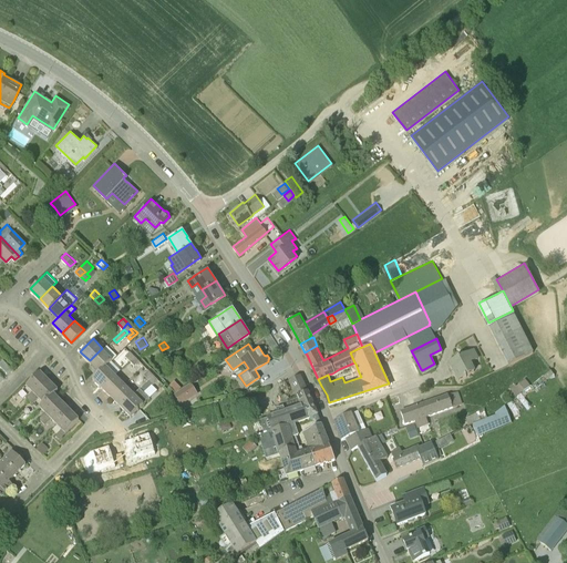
[(105,364),(112,358),(102,348),(90,360),(99,370),(105,364)]
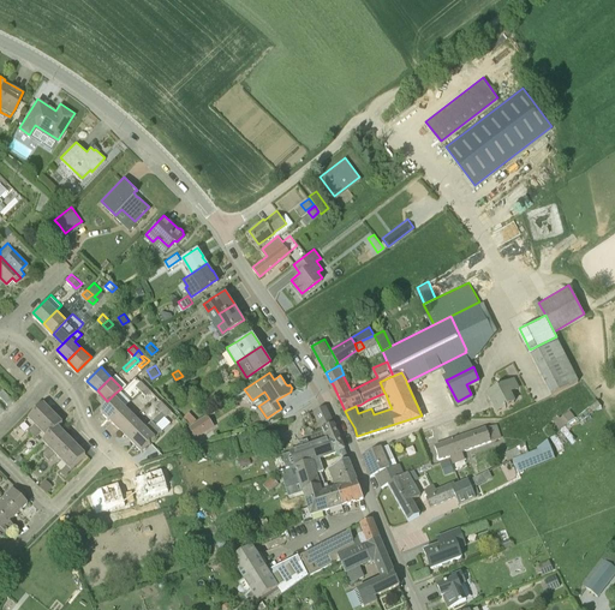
[(497,408),(514,399),(509,389),(518,386),(513,377),(488,390),(497,408)]
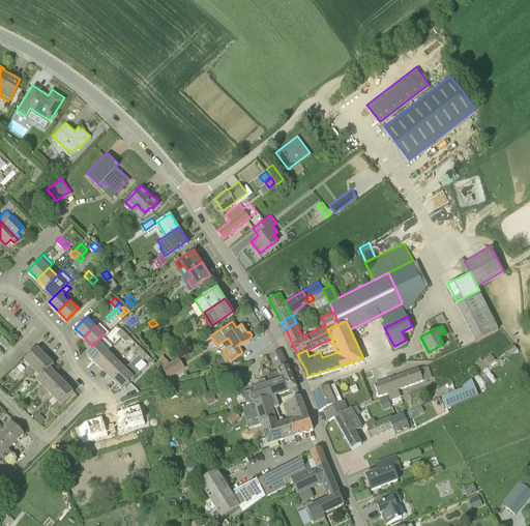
[(121,334),(125,330),(121,326),(117,330),(121,334)]
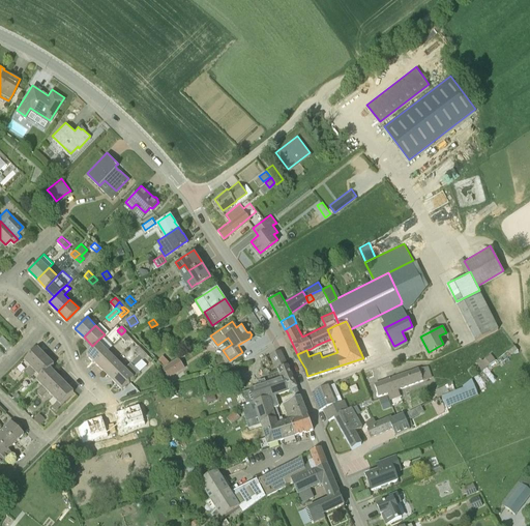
[(121,334),(125,340),(130,334),(125,330),(121,334)]
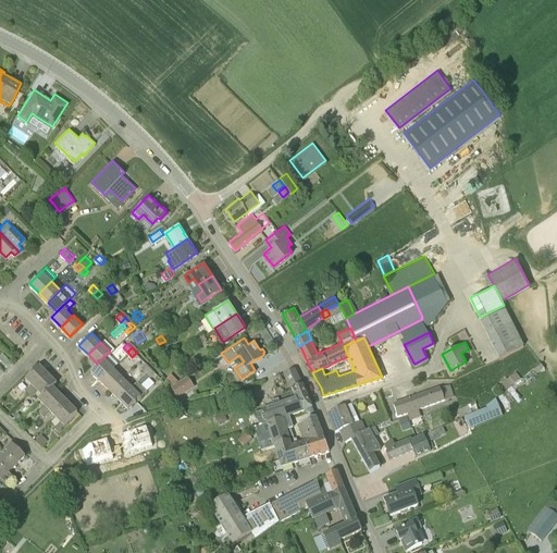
[(0,356),(8,365),(12,360),(3,351),(0,353),(0,356)]
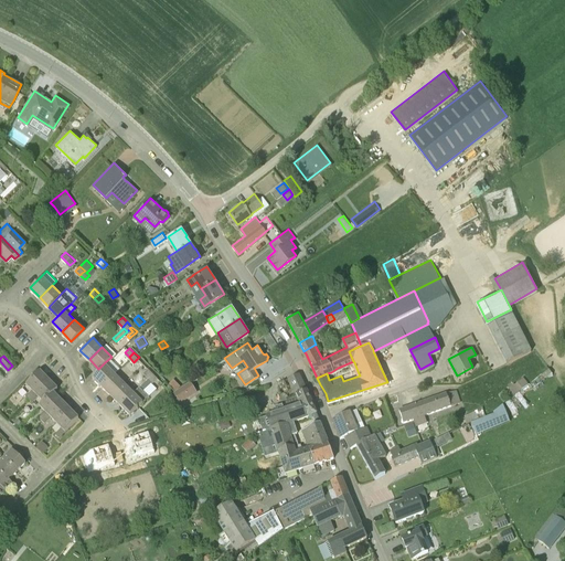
[(115,372),(105,362),(98,369),(93,374),(102,384),(115,372)]
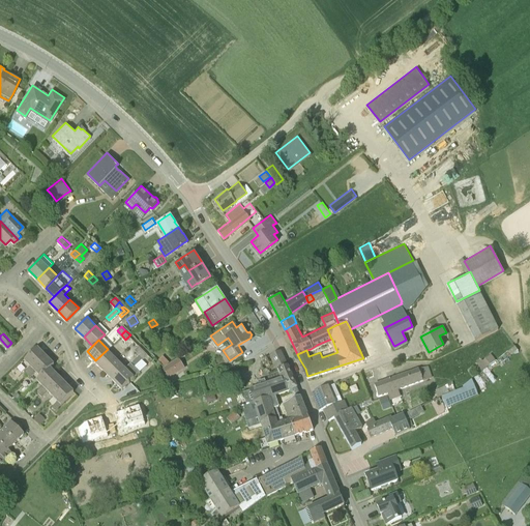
[(139,352),(143,348),(139,344),(135,348),(139,352)]
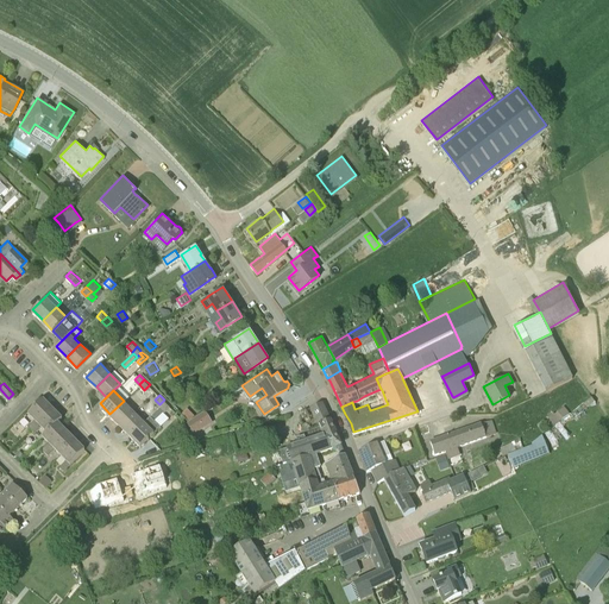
[(27,423),(31,427),(52,406),(43,396),(29,411),(35,417),(27,423)]
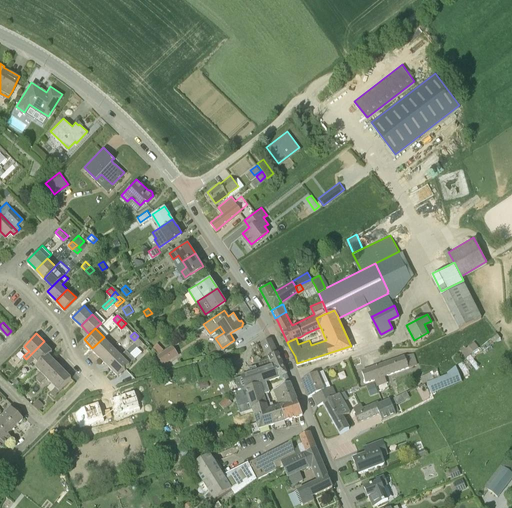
[(137,344),(138,345),(143,340),(138,336),(134,340),(137,344)]
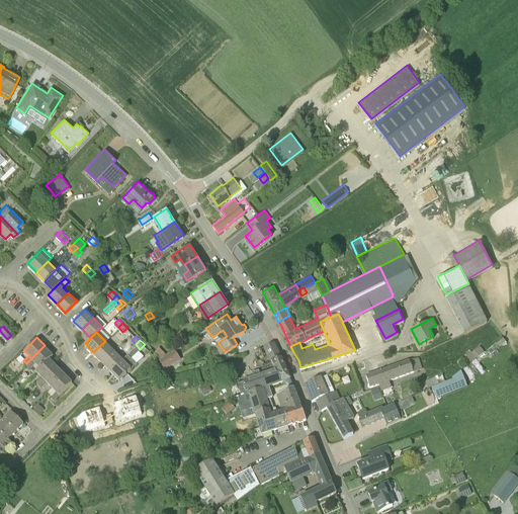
[(277,367),(281,378),(290,375),(281,354),(280,355),(278,350),(279,349),(274,340),(264,345),(275,367),(277,367)]
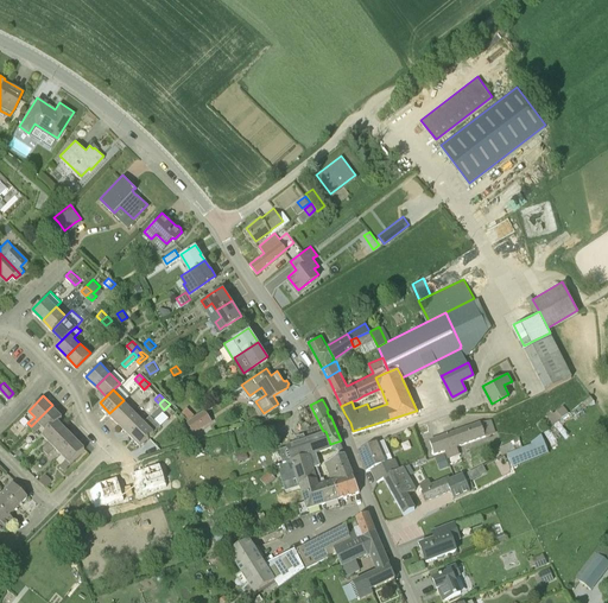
[(133,410),(124,400),(109,413),(120,423),(133,410)]
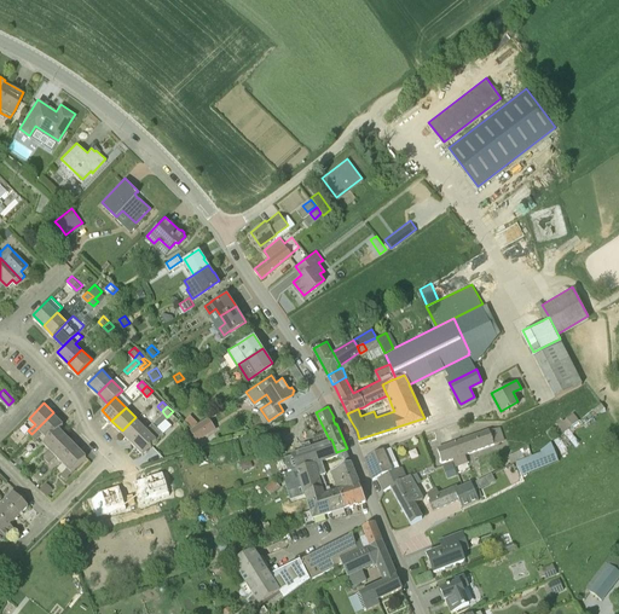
[(572,411),(572,410),(557,421),(563,429),(570,426),(578,417),(573,411),(572,411)]
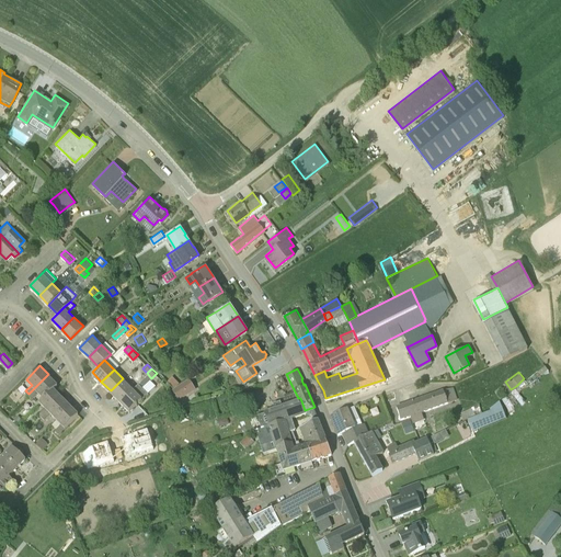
[(150,377),(147,373),(133,388),(119,400),(129,410),(147,393),(141,387),(151,377),(150,377)]
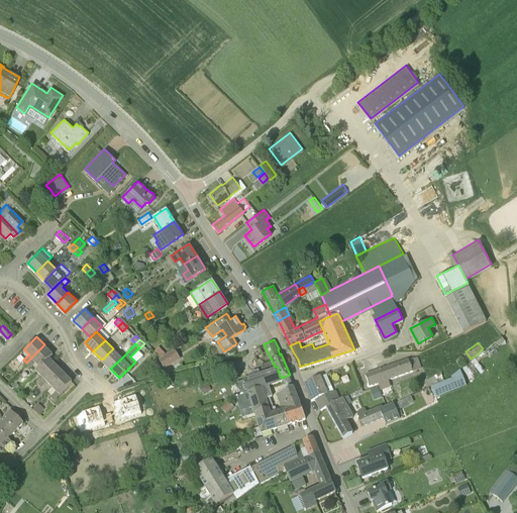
[(52,351),(44,344),(26,363),(28,366),(34,360),(39,365),(47,355),(52,351)]
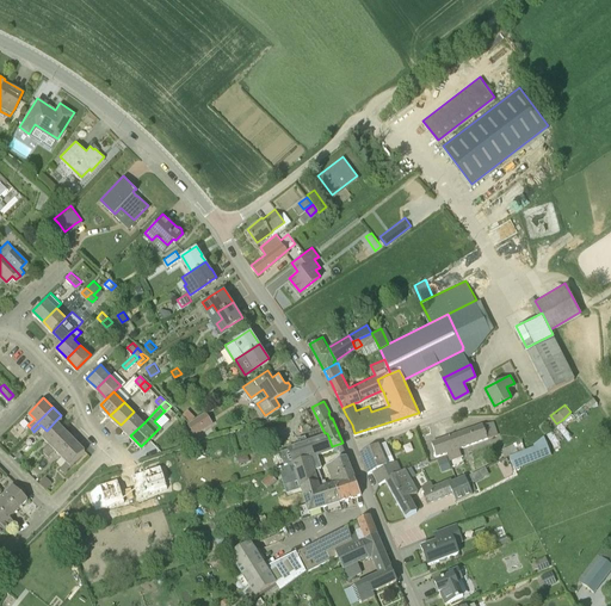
[(190,420),(195,414),(187,407),(183,412),(190,420)]
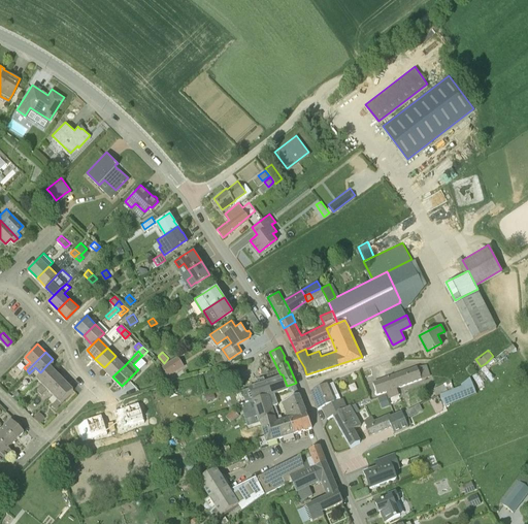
[(185,362),(178,354),(164,363),(169,371),(185,362)]
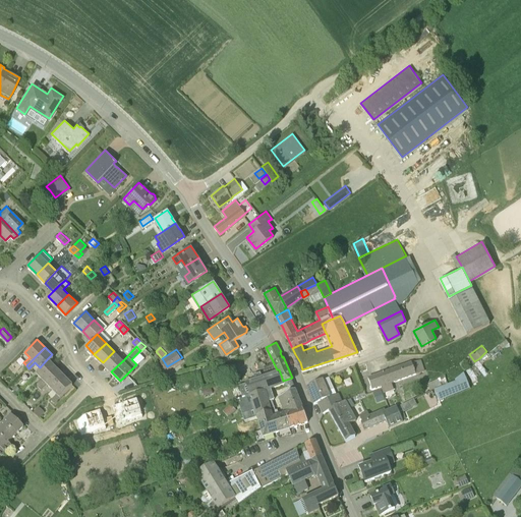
[(111,371),(123,360),(114,351),(103,362),(111,371)]
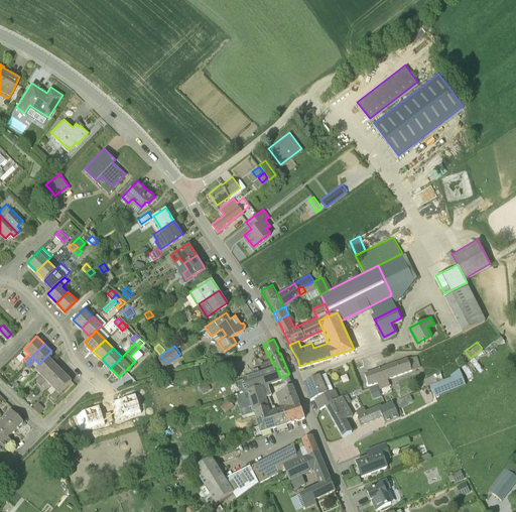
[(420,365),(416,354),(407,357),(411,368),(420,365)]
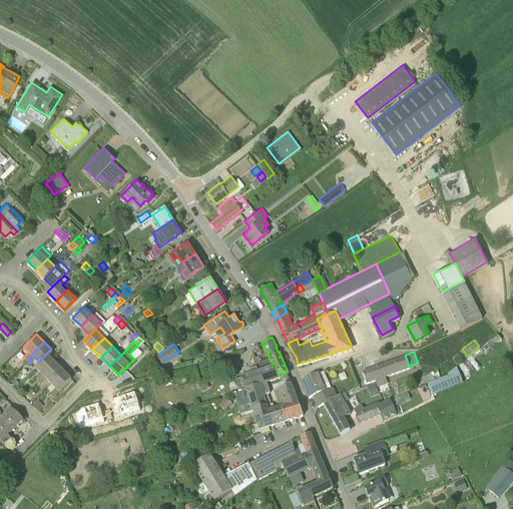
[(474,352),(460,362),(469,374),(482,364),(474,352)]
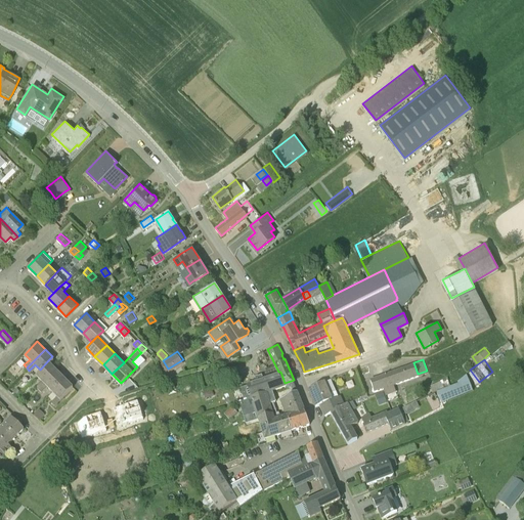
[(56,369),(48,360),(40,370),(36,373),(41,378),(35,383),(38,386),(56,369)]
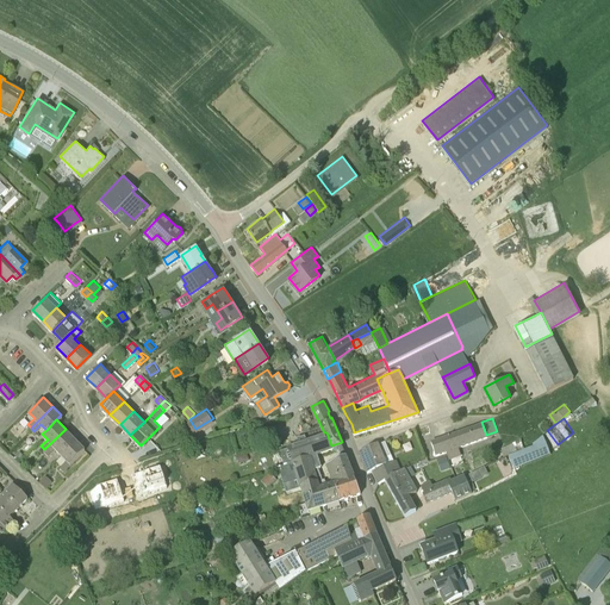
[(459,444),(486,435),(481,422),(440,437),(431,440),(435,453),(446,449),(449,457),(461,453),(459,444)]
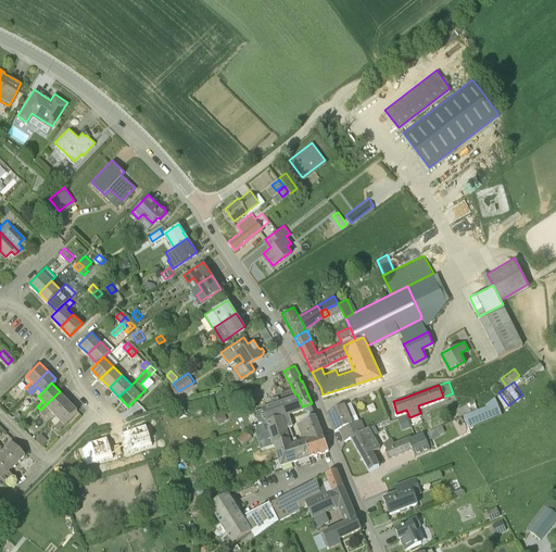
[(238,387),(229,390),(232,399),(241,396),(238,387)]
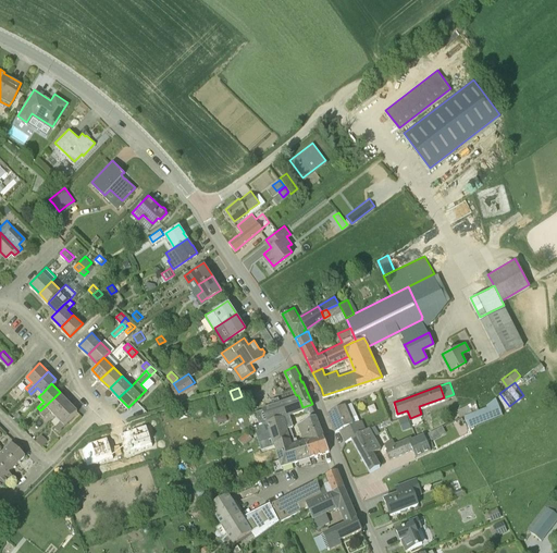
[(69,401),(60,392),(40,410),(45,415),(50,408),(56,414),(69,401)]
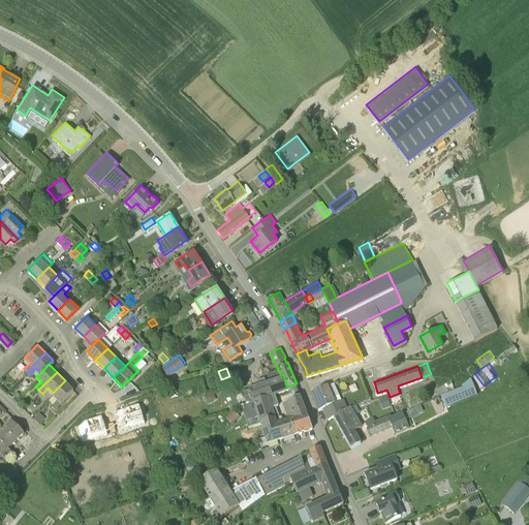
[(271,393),(287,387),(283,375),(281,375),(267,380),(265,375),(256,378),(258,383),(250,387),(254,399),(269,394),(271,393)]
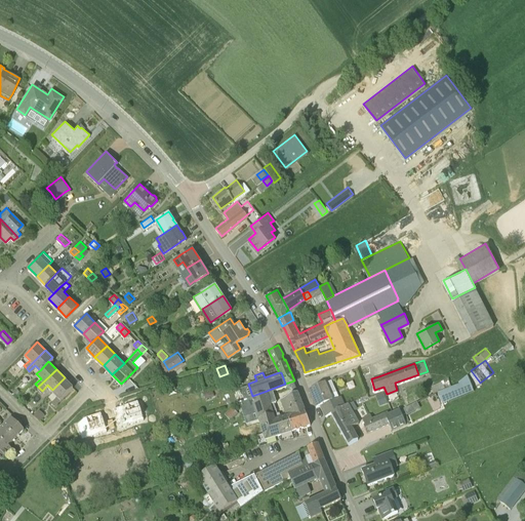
[(434,391),(438,390),(451,385),(448,376),(432,385),(434,391)]
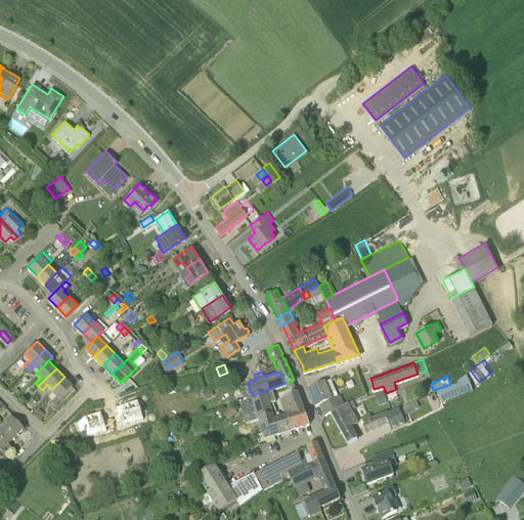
[(441,399),(465,391),(462,384),(468,381),(466,376),(460,379),(461,380),(450,384),(437,389),(441,399)]
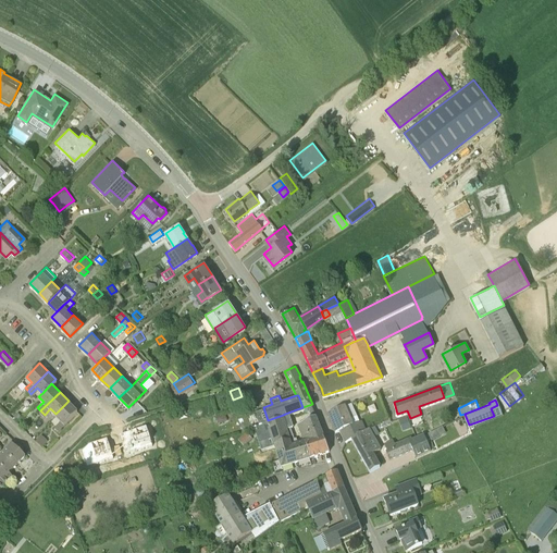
[(77,409),(69,401),(56,414),(61,419),(54,426),(58,429),(77,409)]
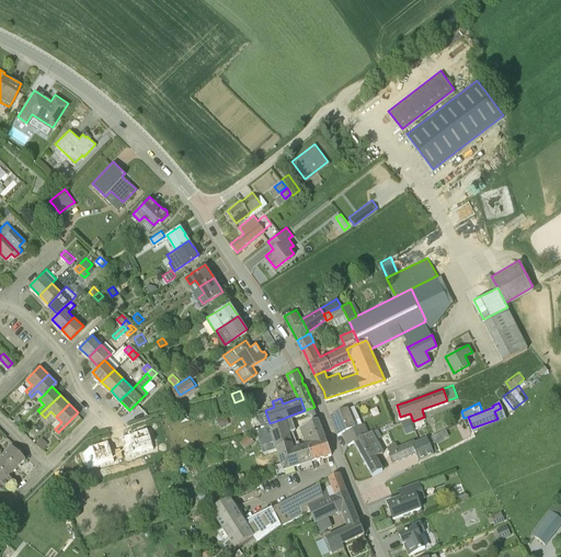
[(343,431),(348,443),(354,440),(359,436),(359,435),(368,430),(364,420),(362,421),(355,424),(352,419),(359,416),(354,404),(347,407),(346,407),(331,413),(338,433),(343,431)]
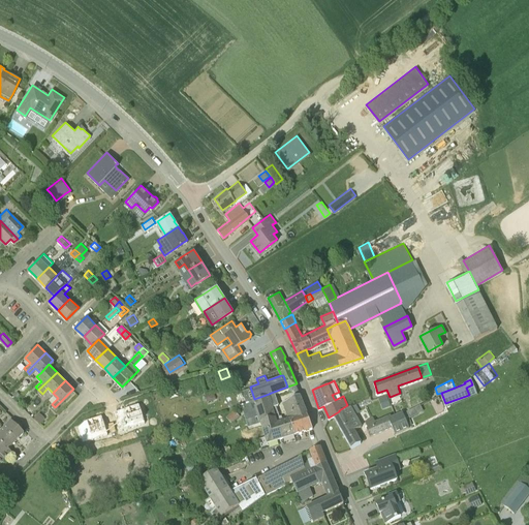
[(207,399),(215,397),(213,391),(205,393),(207,399)]
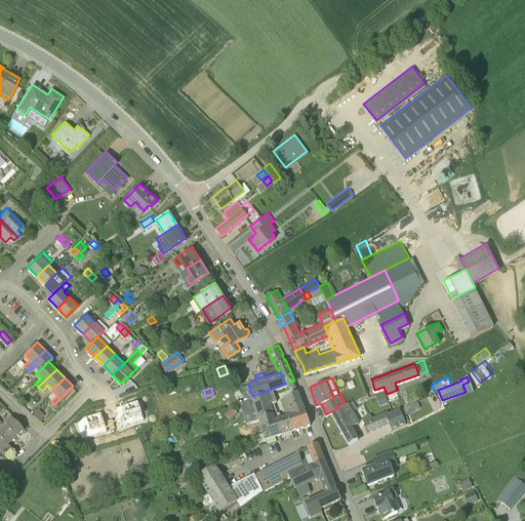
[(267,391),(238,400),(242,415),(245,414),(247,422),(259,417),(274,413),(270,400),(271,399),(269,390),(267,391)]
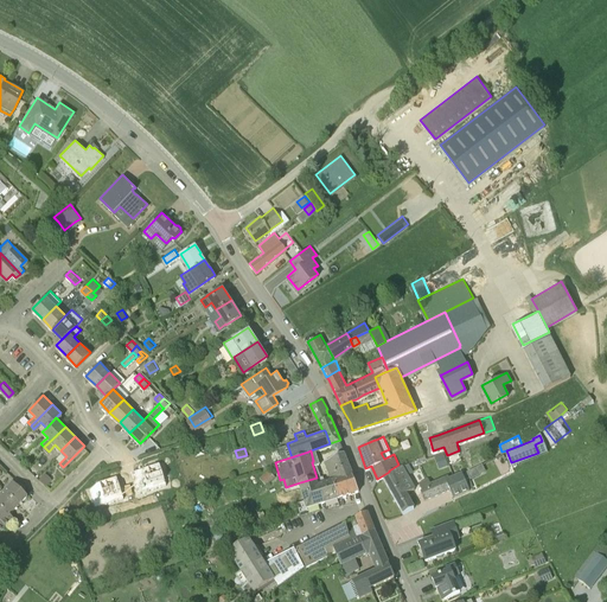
[(433,455),(438,466),(447,462),(443,450),(433,455)]
